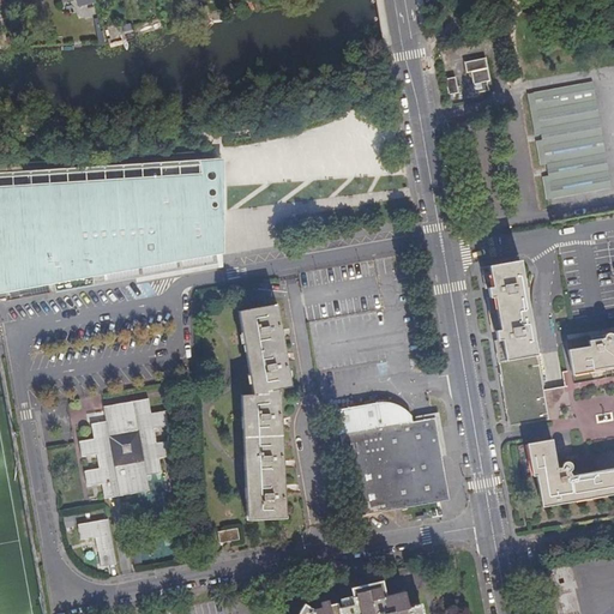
[(447,50),(440,52),(444,70),(451,68),(447,50)]
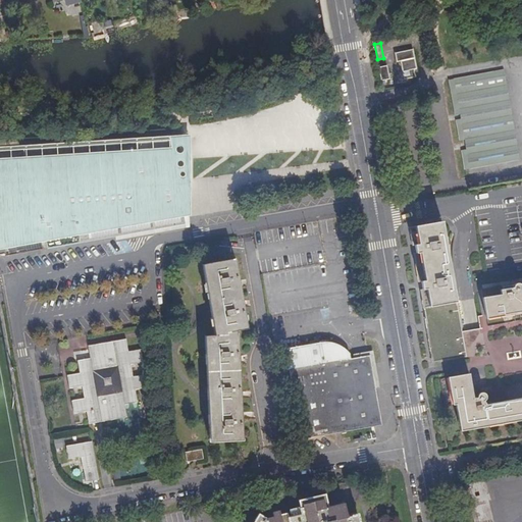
[(404,76),(415,74),(415,69),(417,69),(413,48),(395,51),(396,60),(401,60),(404,76)]
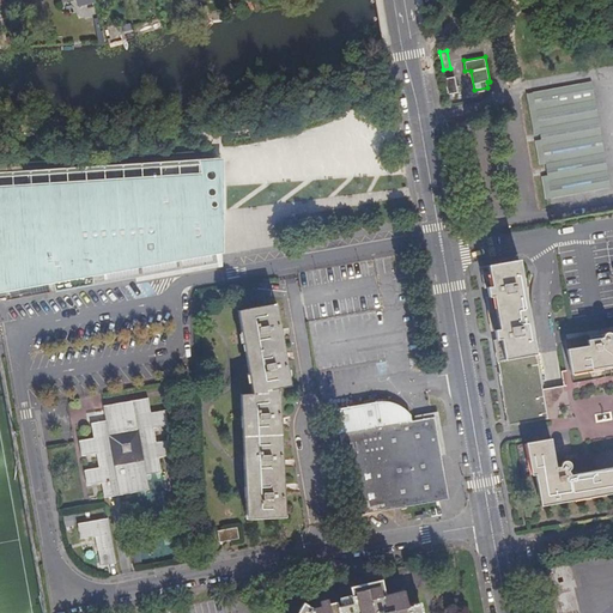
[(448,93),(457,91),(455,74),(444,77),(448,93)]
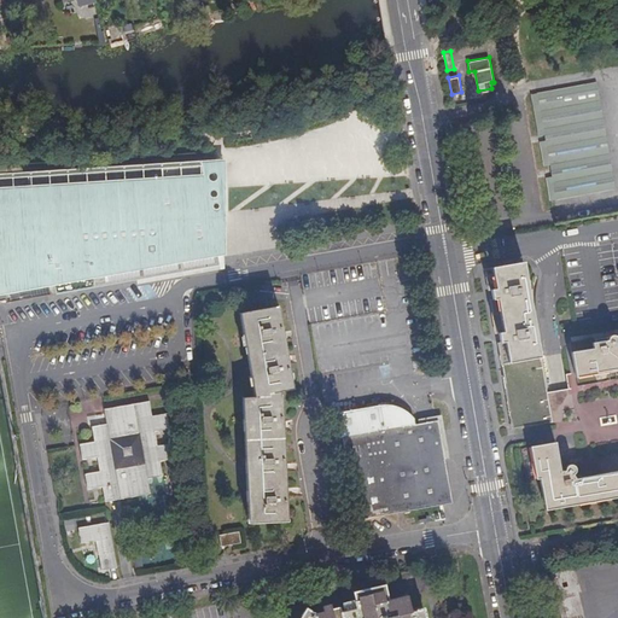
[(595,80),(530,93),(537,134),(543,133),(544,138),(538,140),(543,164),(548,163),(551,174),(544,175),(549,199),(614,187),(595,80)]
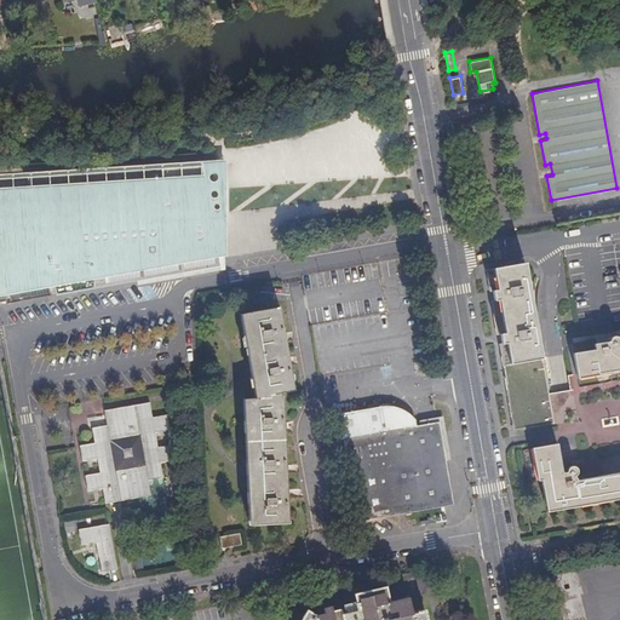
[(361,92),(365,97),(373,90),(371,85),(361,92)]
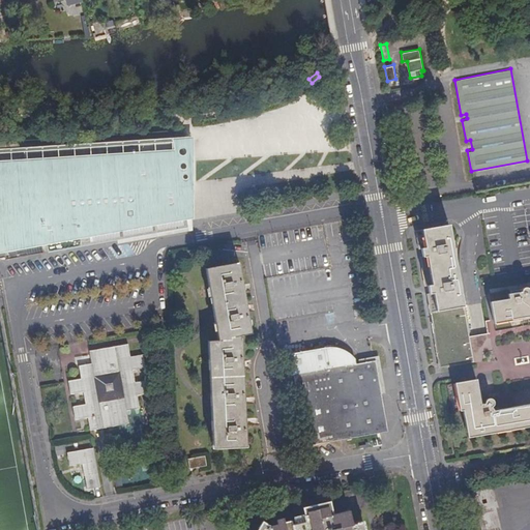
[(189,224),(118,236),(119,240),(193,227),(200,134),(189,135),(190,180),(181,180),(183,193),(189,224)]
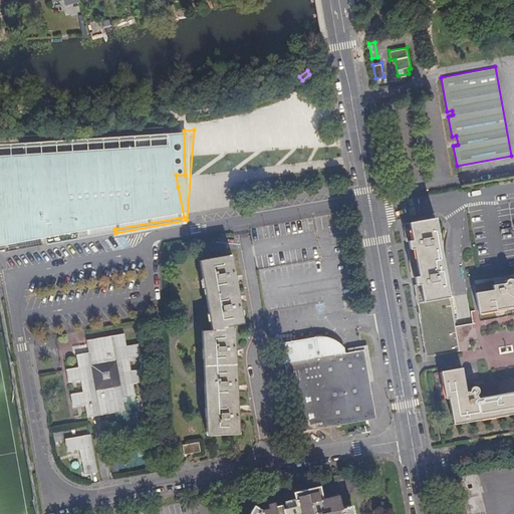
[(114,229),(184,217),(178,187),(176,175),(185,175),(184,131),(27,140),(27,141),(29,141),(32,152),(0,153),(0,199),(8,237),(45,229),(46,233),(47,241),(114,229)]
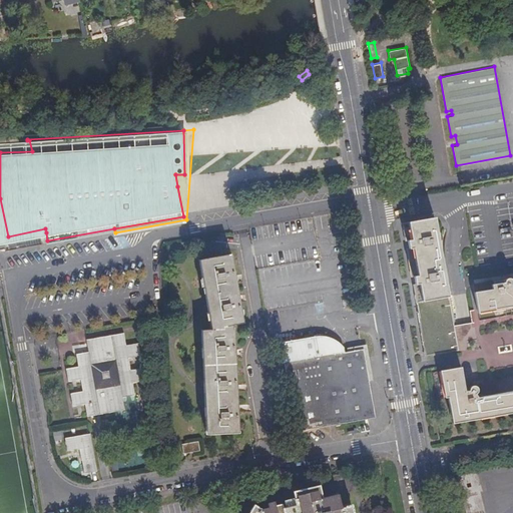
[(27,140),(27,139),(0,140),(0,240),(0,242),(46,232),(45,228),(8,236),(0,198),(0,152),(32,151),(29,140),(27,140)]
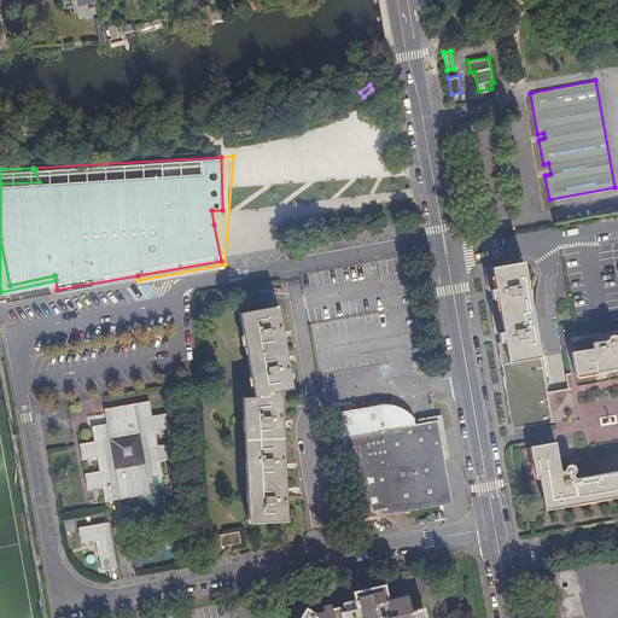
[(514,425),(553,418),(523,261),(485,267),(489,287),(491,286),(493,296),(491,297),(497,332),(500,332),(501,340),(499,340),(514,425)]
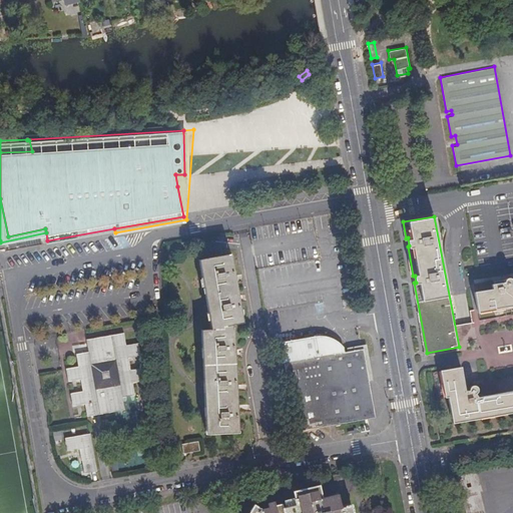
[(207,430),(238,428),(232,324),(231,324),(231,321),(241,319),(230,251),(198,257),(210,326),(202,327),(207,430)]
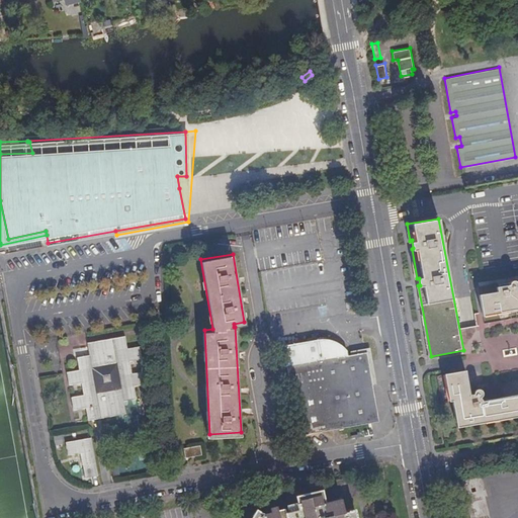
[(481,294),(484,313),(517,306),(517,394),(483,401),(482,397),(485,395),(483,391),(479,390),(476,392),(477,395),(471,395),(466,369),(448,372),(457,423),(517,412),(517,287),(517,288),(517,285),(517,282),(516,280),(512,281),(510,284),(498,286),(499,291),(481,294)]
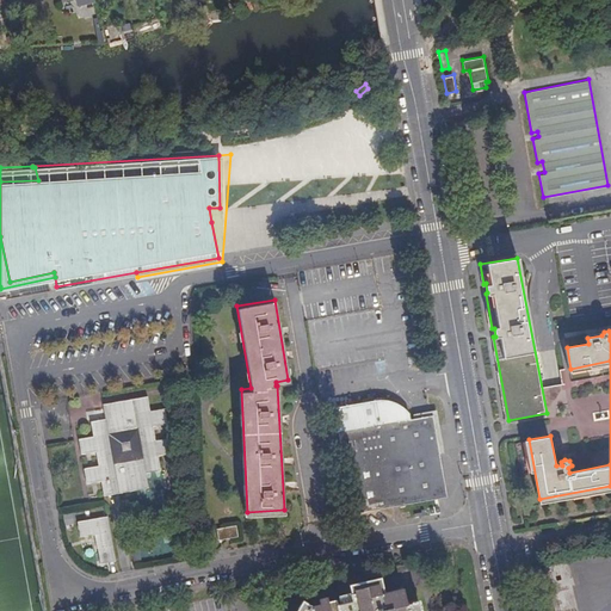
[(107,489),(152,482),(149,468),(164,466),(164,464),(161,450),(174,448),(166,403),(152,406),(149,392),(104,399),(106,413),(93,417),(96,431),(81,433),(84,448),(85,446),(98,445),(100,460),(88,462),(86,463),(88,477),(91,476),(105,474),(107,489)]
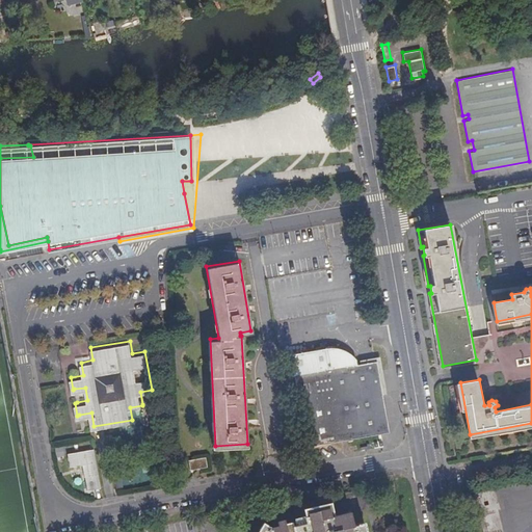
[(310,447),(391,431),(377,361),(357,365),(356,358),(348,352),(339,348),(325,348),(292,355),(310,447)]
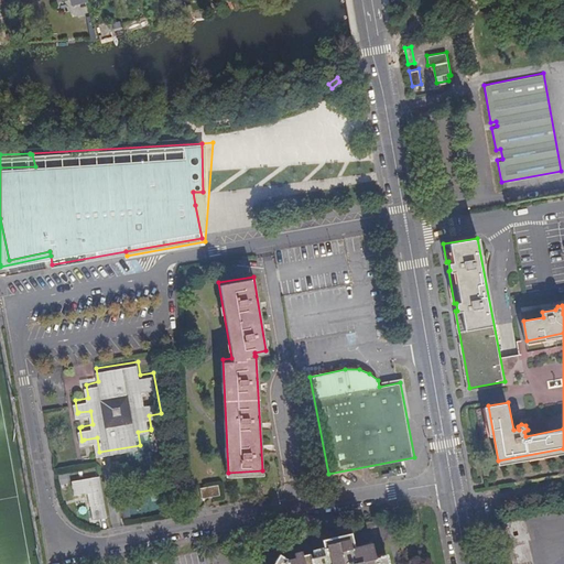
[(78,412),(82,426),(93,424),(90,411),(78,412)]
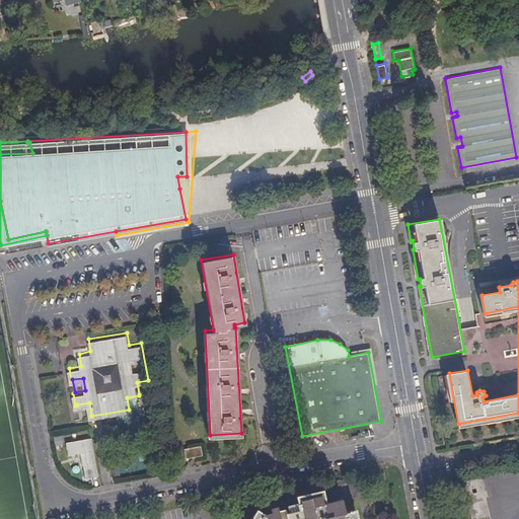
[(150,392),(148,380),(137,382),(139,394),(150,392)]
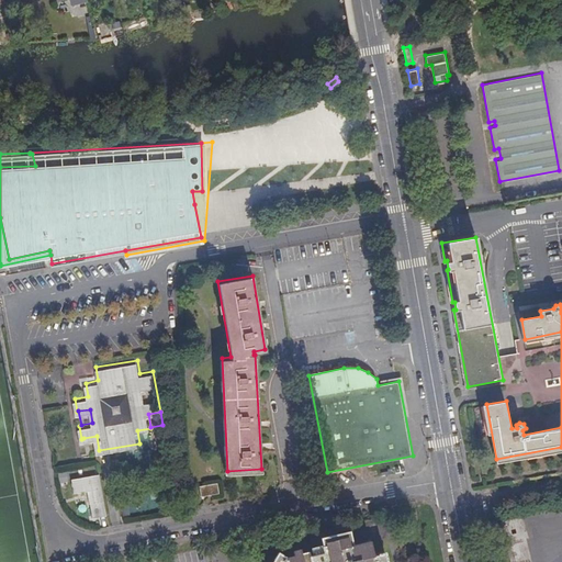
[(86,453),(99,450),(97,436),(83,438),(86,453)]
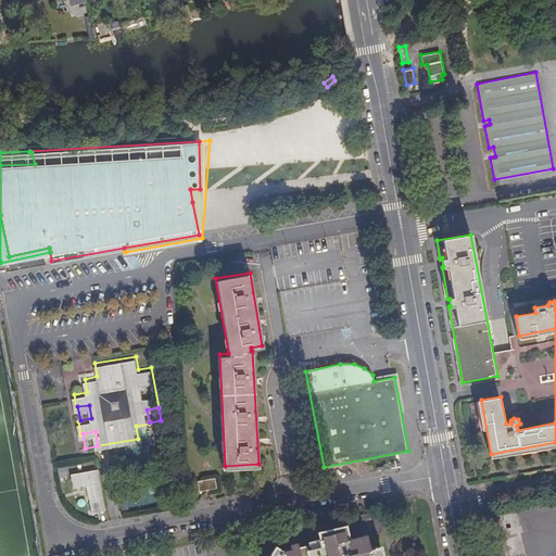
[(90,515),(102,513),(97,472),(68,477),(71,491),(86,489),(90,515)]
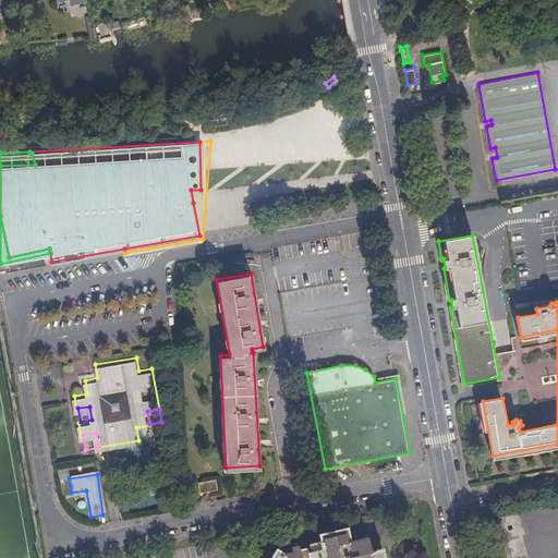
[(217,486),(216,476),(197,478),(198,488),(217,486)]
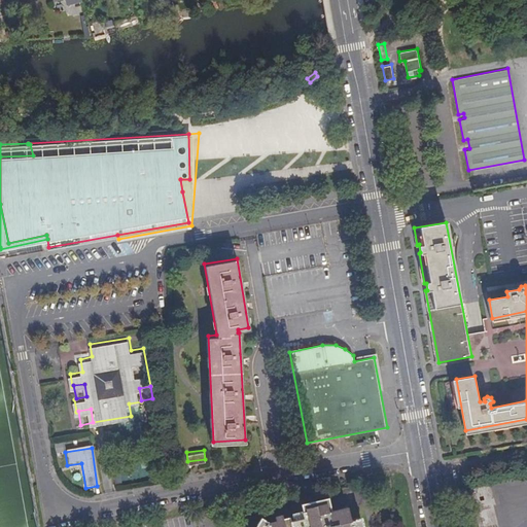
[(111,468),(114,486),(121,485),(118,471),(117,467),(111,468)]
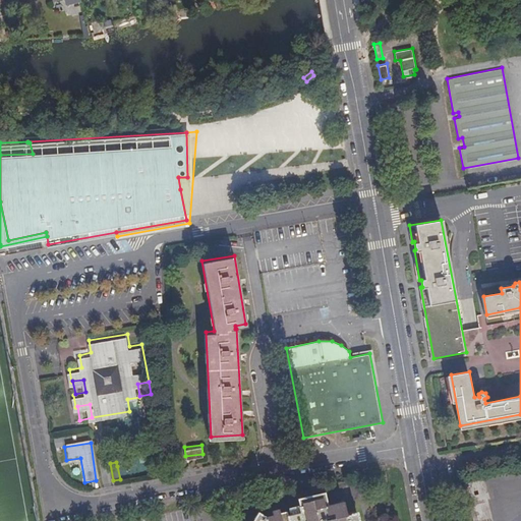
[(467,485),(472,508),(490,503),(485,481),(467,485)]
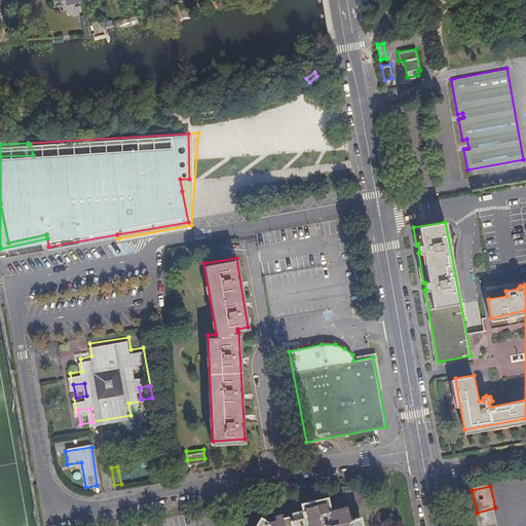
[(298,512),(299,518),(301,525),(364,525),(362,518),(355,519),(352,505),(337,510),(333,496),(306,502),(308,510),(298,512)]
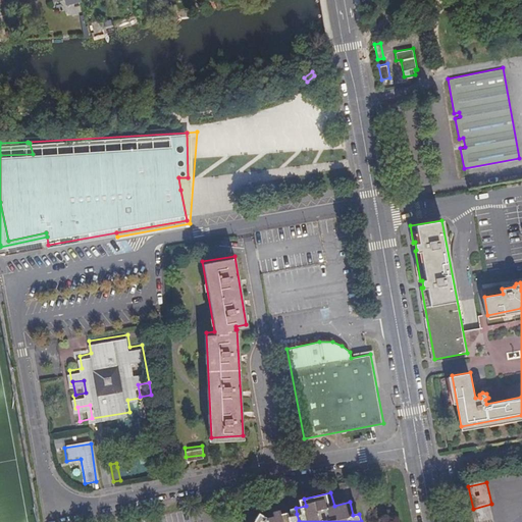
[(496,521),(491,504),(473,509),(476,521),(496,521)]
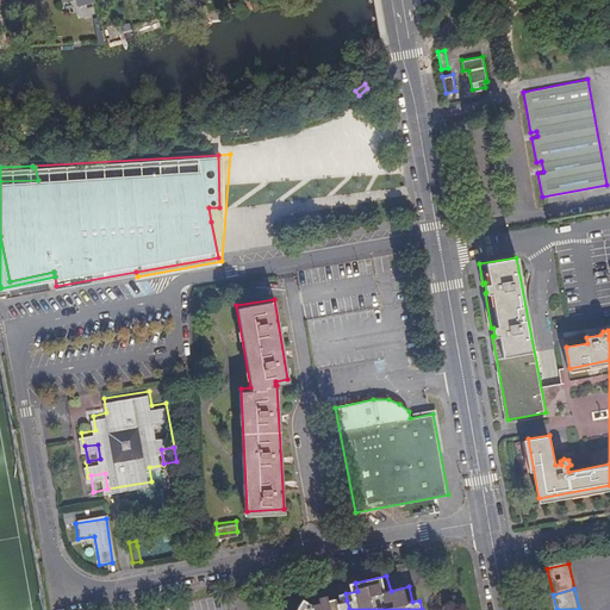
[(307,597),(299,609),(343,609),(342,602),(341,596),(332,598),(331,593),(322,596),(323,602),(316,603),(307,597)]
